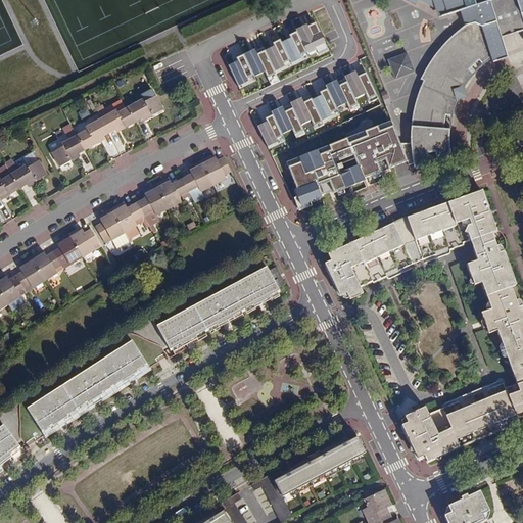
[(460,11),(466,27),(464,28),(452,38),(440,49),(429,63),(421,80),(424,81),(420,94),(414,114),(411,135),(411,144),(399,144),(407,162),(408,165),(415,163),(428,158),(426,154),(436,153),(436,155),(449,150),(448,143),(449,131),(443,130),(444,115),(452,117),(453,111),(457,101),(468,98),(464,88),(473,75),(469,72),(479,60),(483,65),(491,59),(496,55),(501,53),(505,51),(502,39),(496,20),(495,19),(481,24),(476,7),(473,0),(420,0),(421,0),(436,9),(445,5),(448,15),(460,11)]
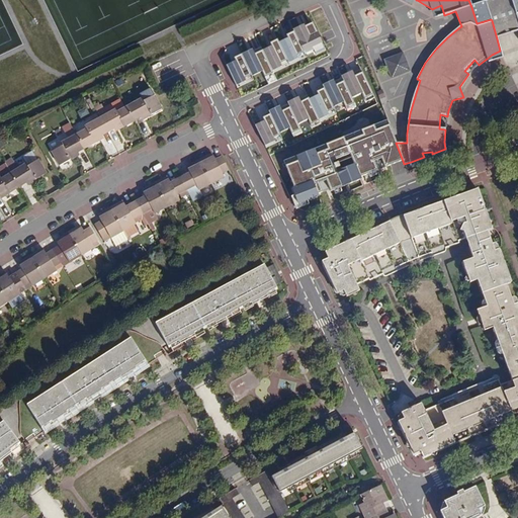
[(491,19),(503,15),(502,14),(497,0),(493,0),(471,7),(477,23),(491,19)]
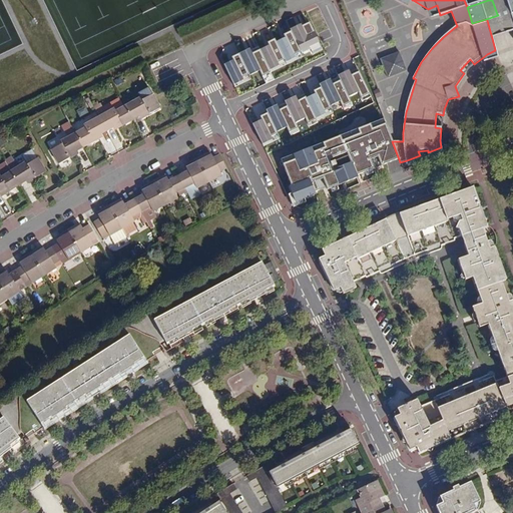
[(512,0),(492,0),(497,14),(509,10),(512,9),(512,0)]
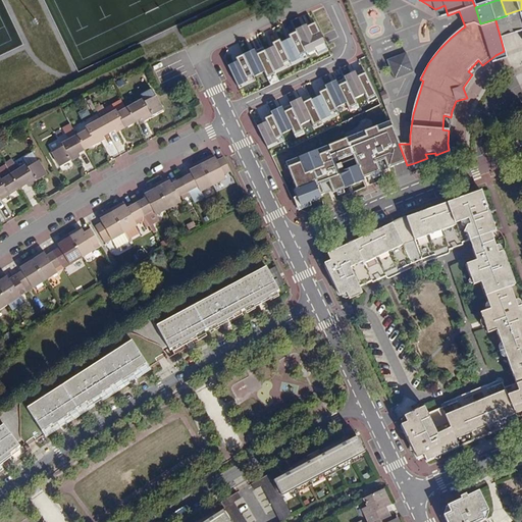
[(438,18),(448,15),(445,5),(435,9),(438,18)]
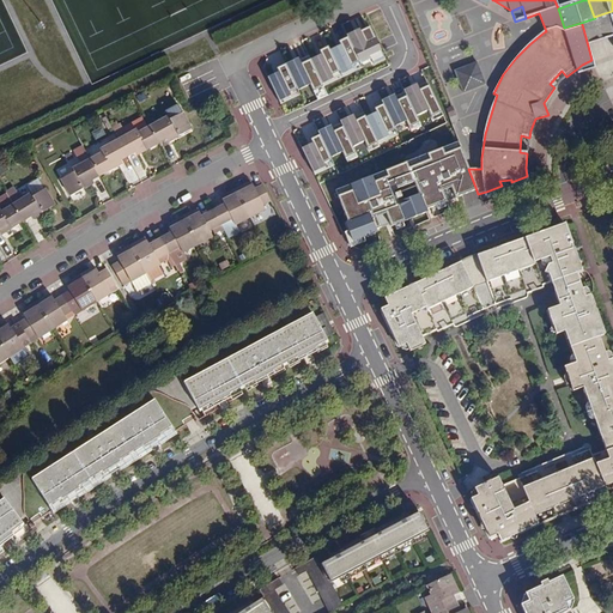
[(394,12),(376,20),(384,42),(402,34),(394,12)]
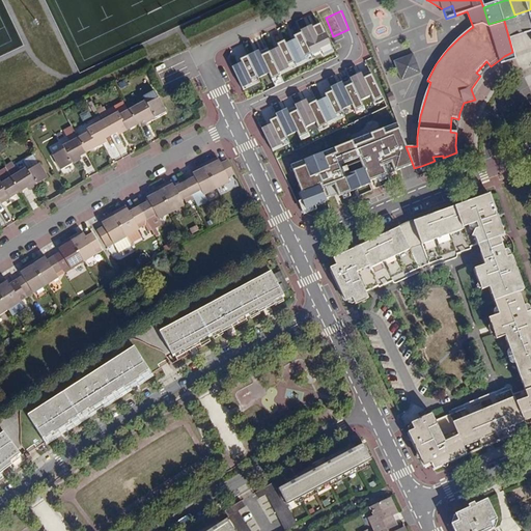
[(530,23),(527,10),(514,15),(515,16),(522,35),(530,31),(530,23)]
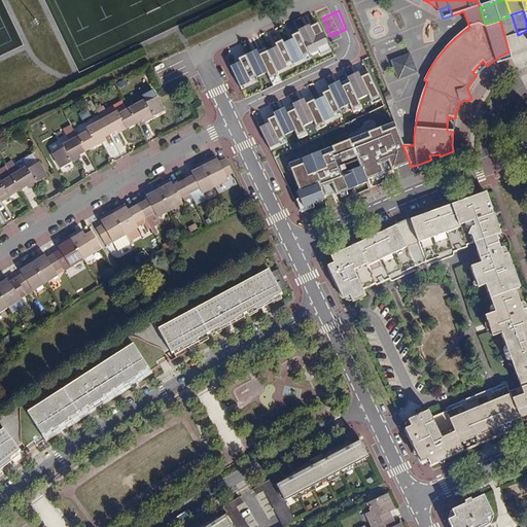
[(512,15),(499,20),(500,21),(505,39),(518,35),(512,15)]
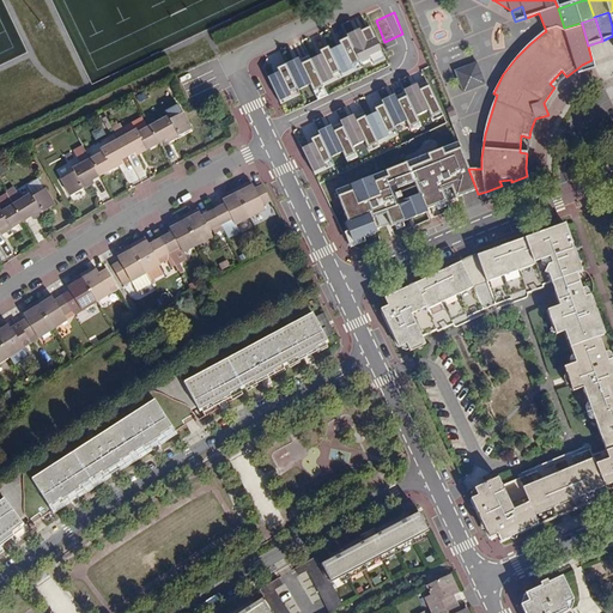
[(360,29),(346,36),(347,37),(360,65),(372,59),(375,65),(388,59),(372,26),(362,31),(360,29)]
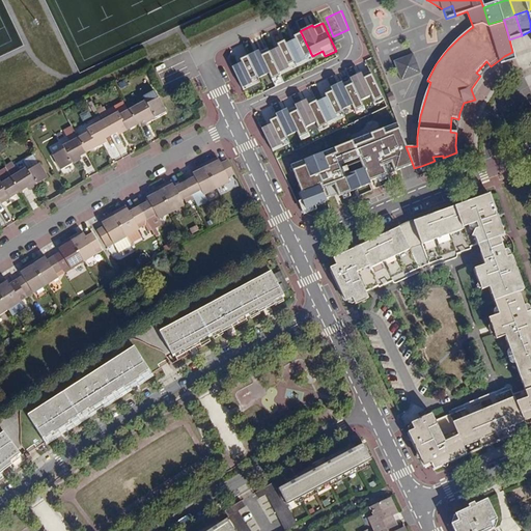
[(285,44),(296,65),(312,57),(312,56),(301,32),(294,36),(295,39),(285,44)]
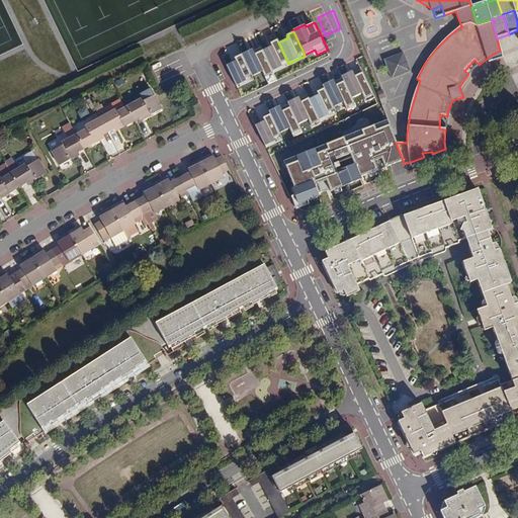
[(262,51),(271,72),(288,64),(278,42),(277,39),(269,44),(271,47),(262,51)]
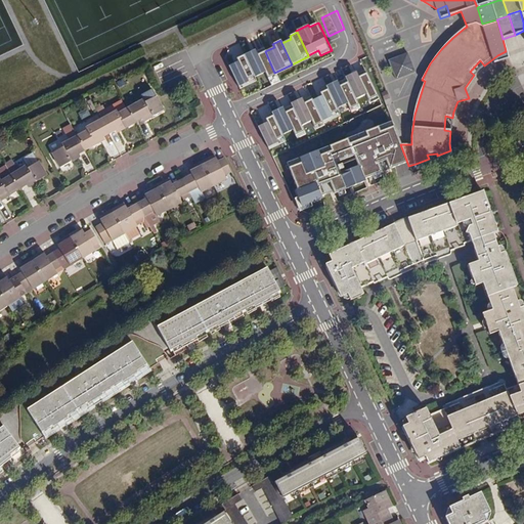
[(244,55),(255,77),(264,73),(269,82),(277,78),(275,75),(274,73),(265,51),(263,48),(255,52),(254,50),(244,55)]
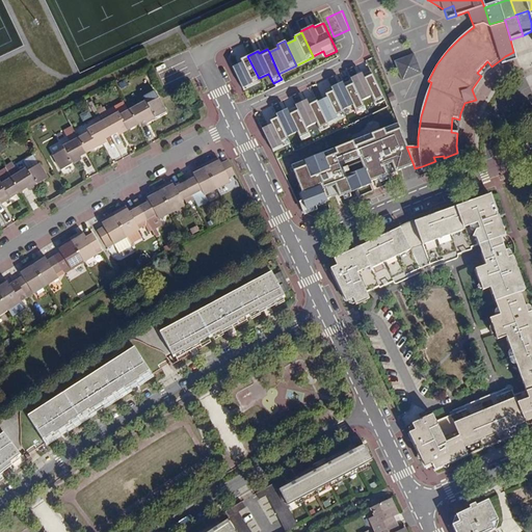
[(516,60),(513,52),(509,54),(505,56),(500,60),(501,65),(516,60)]
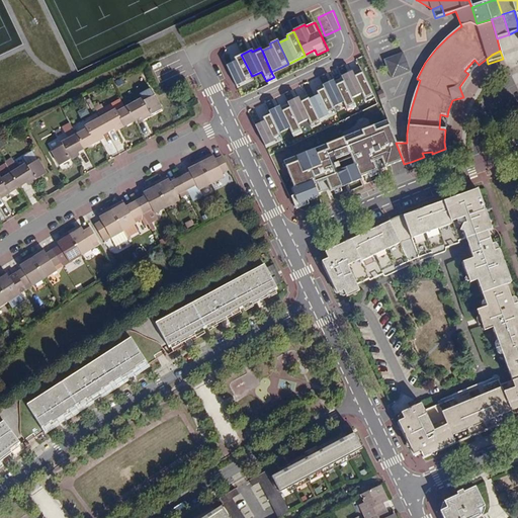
[(404,53),(384,60),(392,79),(411,72),(404,53)]
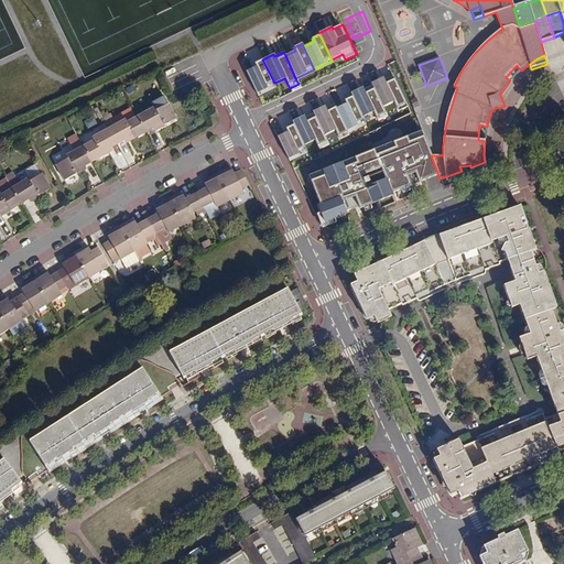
[(246,72),(257,94),(274,85),(274,83),(262,60),(255,64),(256,67),(246,72)]
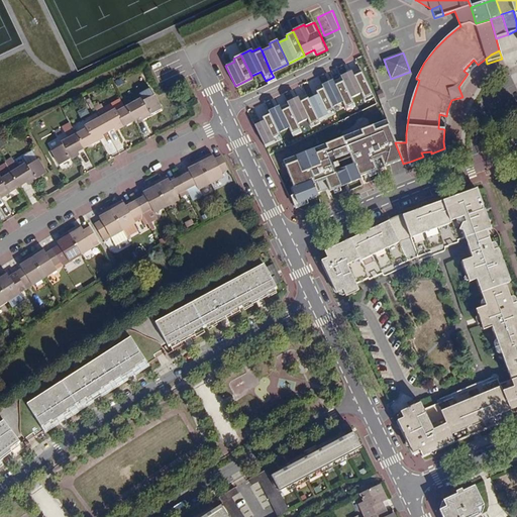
[(289,66),(305,58),(304,56),(288,64),(289,66)]
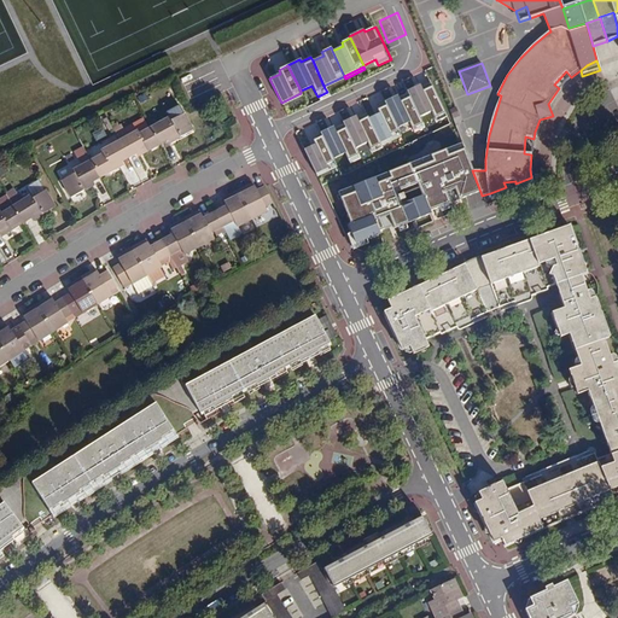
[(345,79),(344,76),(324,86),(325,88),(345,79)]
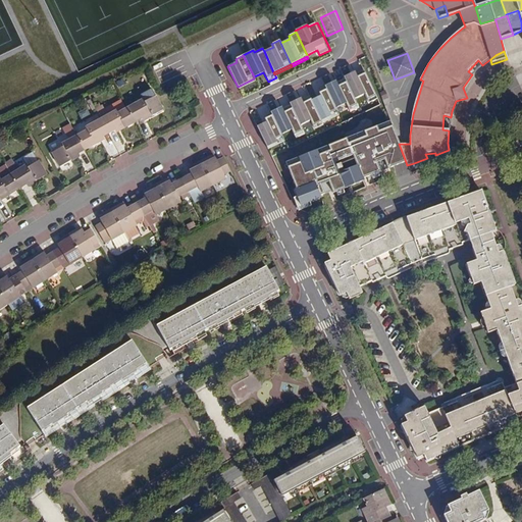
[(355,71),(344,77),(345,79),(354,99),(364,94),(369,103),(377,99),(363,70),(355,73),(355,71)]
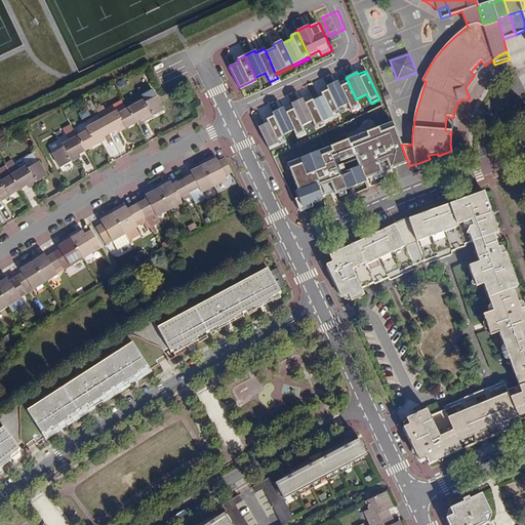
[(272,86),(280,82),(278,78),(270,82),(272,86)]
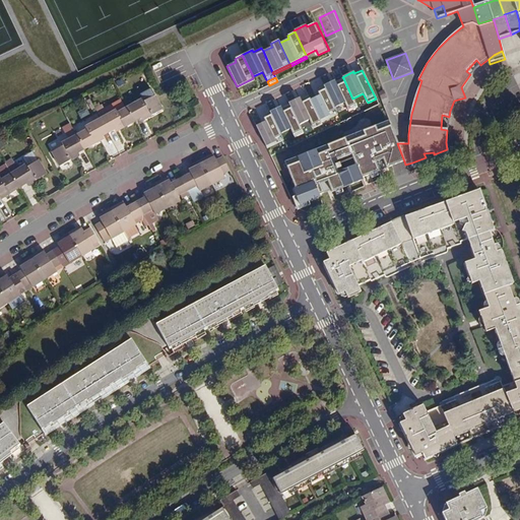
[(238,89),(254,80),(253,78),(237,86),(238,89)]
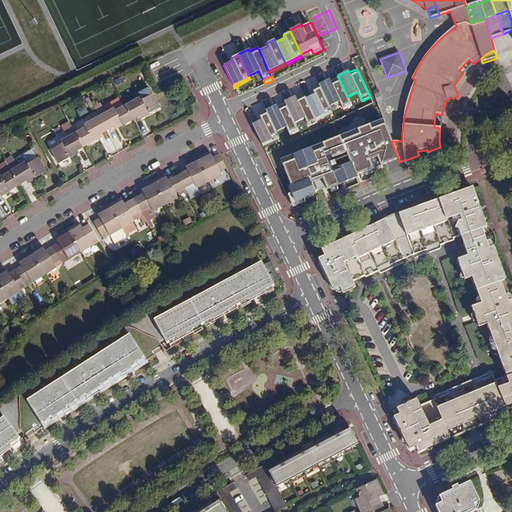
[(320,88),(328,106),(339,101),(343,110),(351,106),(347,97),(338,77),(330,81),(329,79),(318,85),(320,88)]
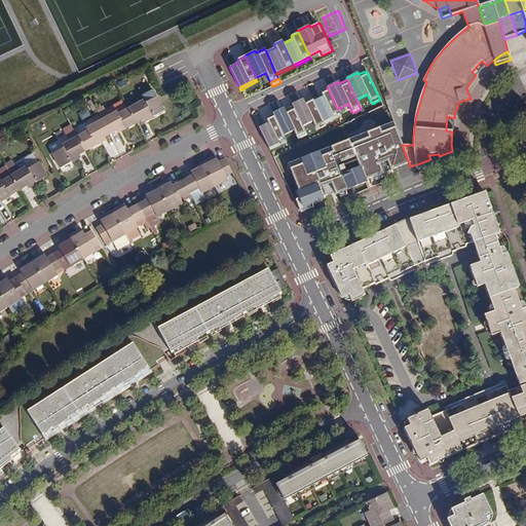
[(313,101),(322,120),(339,112),(337,109),(329,90),(321,94),(323,97),(313,101)]
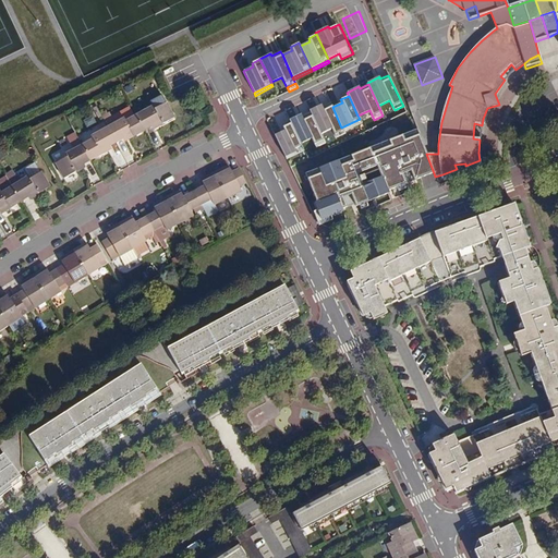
[(320,105),(308,111),(310,112),(319,132),(330,126),(335,136),(343,132),(342,130),(332,107),(330,102),(322,107),(320,105)]
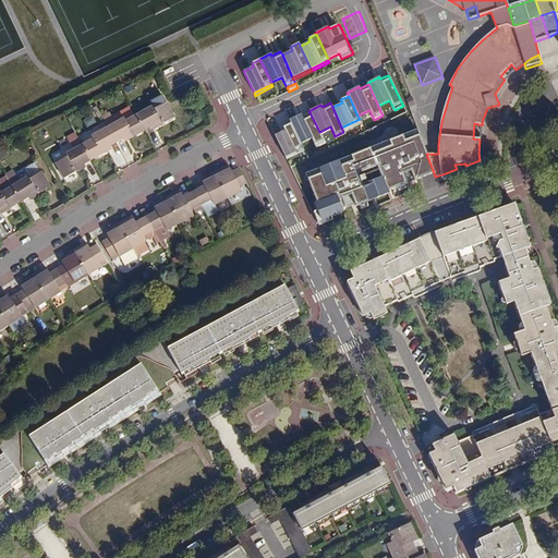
[(68,158),(56,164),(63,179),(76,172),(75,171),(102,156),(100,150),(132,134),(133,136),(160,122),(161,125),(174,118),(166,104),(154,110),(153,107),(125,122),(123,119),(93,136),(94,140),(65,155),(68,158)]
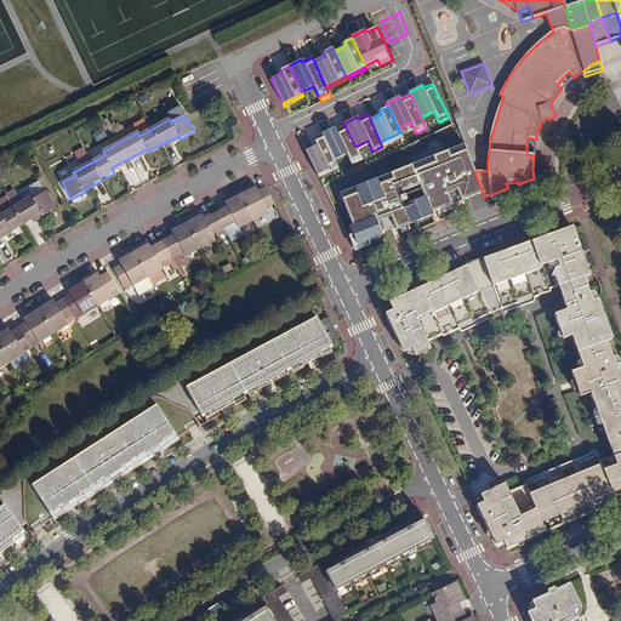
[(323,137),(332,158),(345,152),(349,161),(360,157),(355,147),(345,125),(335,130),(334,127),(322,134),(323,137)]
